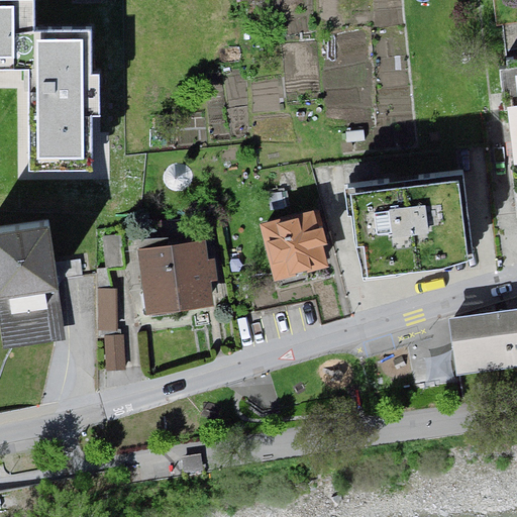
[(0,54),(24,55),(28,168),(94,168),(89,28),(34,29),(34,0),(0,1),(0,54)]
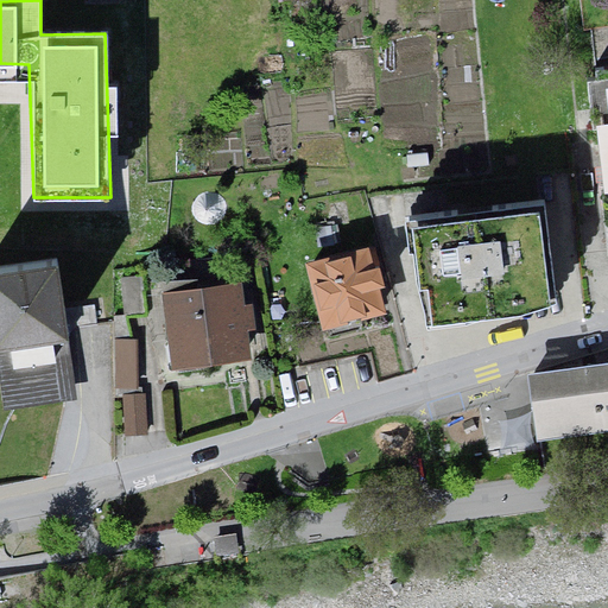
[(607,56),(596,57),(607,165),(607,56)]
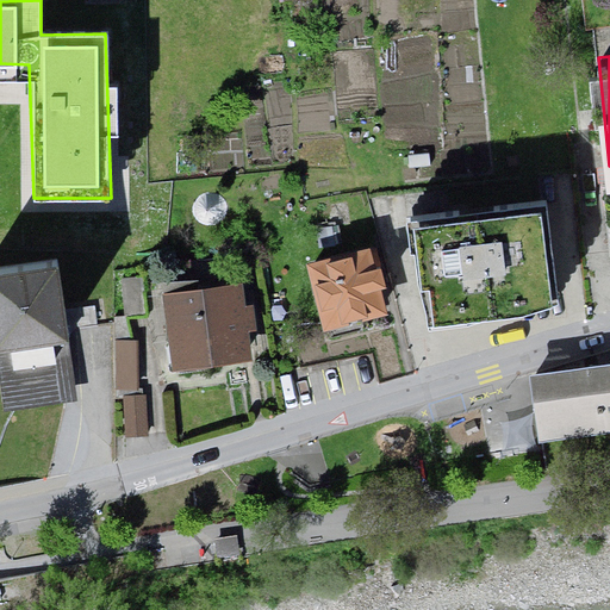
[(419,281),(430,321),(518,312),(555,303),(546,210),(416,224),(419,281)]
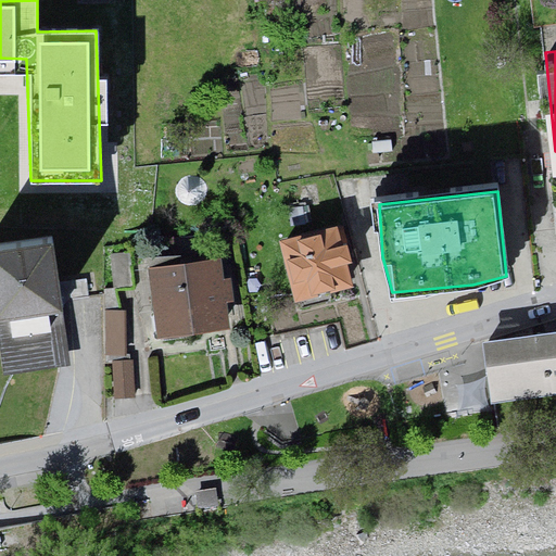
[(282,242),(298,301),(354,286),(339,227),(282,242)]
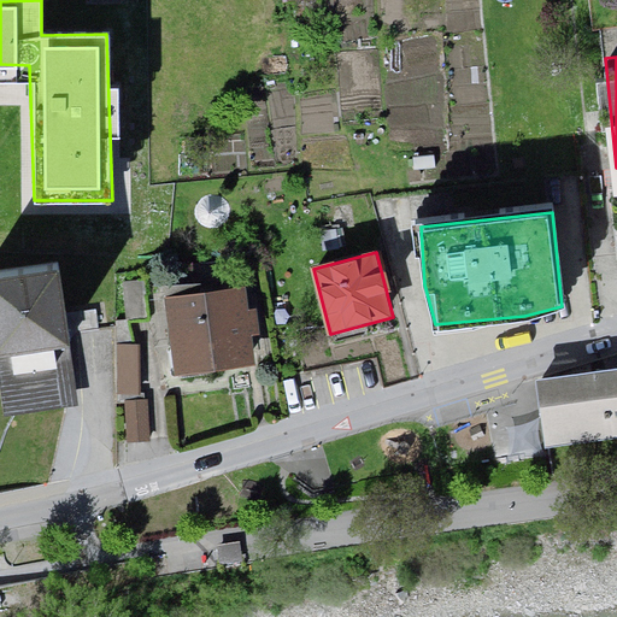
[(68,399),(76,398),(65,313),(58,262),(0,270),(0,401),(1,409),(68,399)]
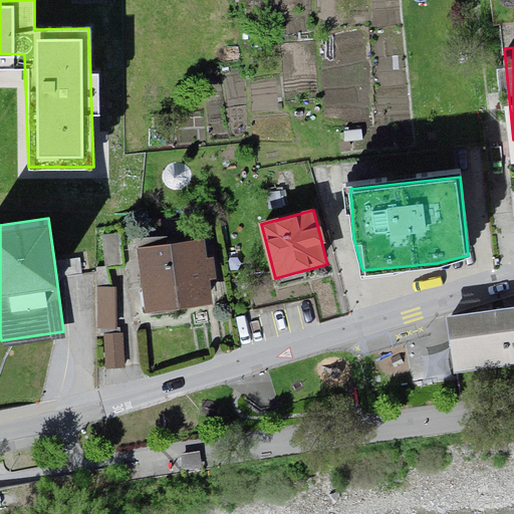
[(142,247),(149,304),(208,297),(205,273),(214,272),(212,256),(204,257),(202,239),(142,247)]
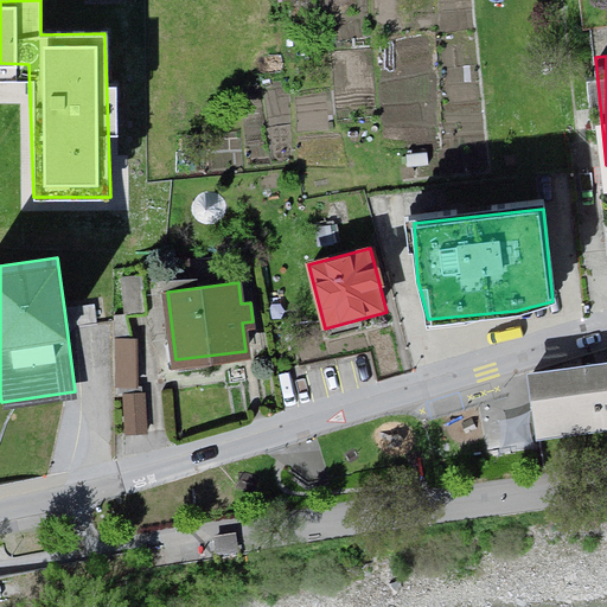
[(138,339),(113,338),(114,388),(138,388),(138,339)]
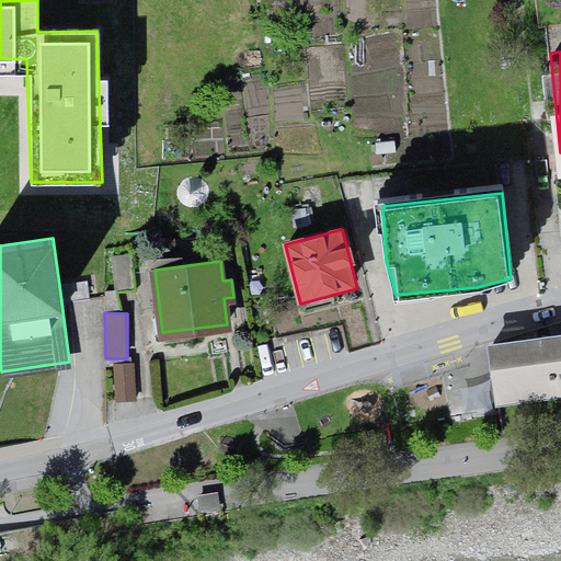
[(560,336),(493,345),(500,405),(560,398),(560,336)]
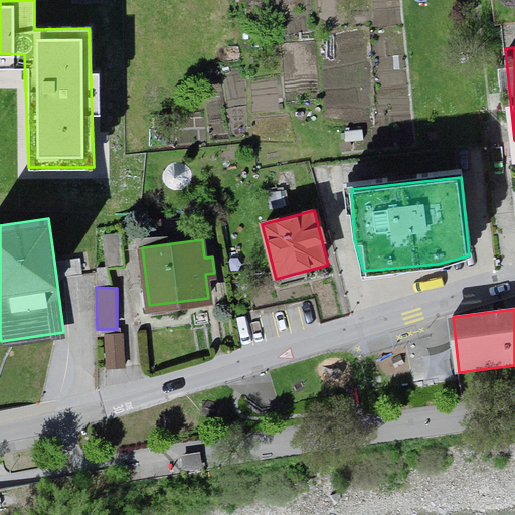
[(123,334),(104,334),(106,370),(125,369),(123,334)]
